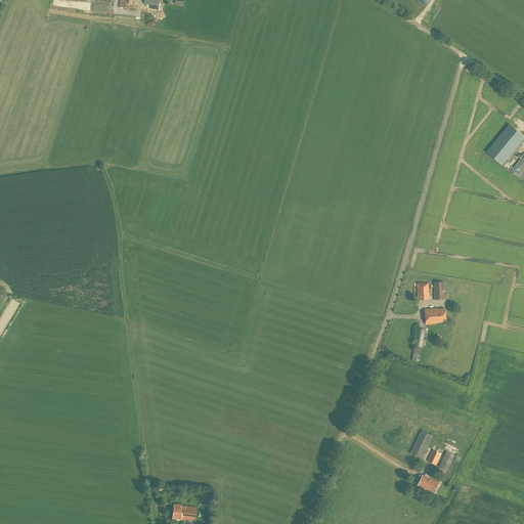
[(523,136),(509,125),(486,153),(503,166),(523,138),(523,136)]
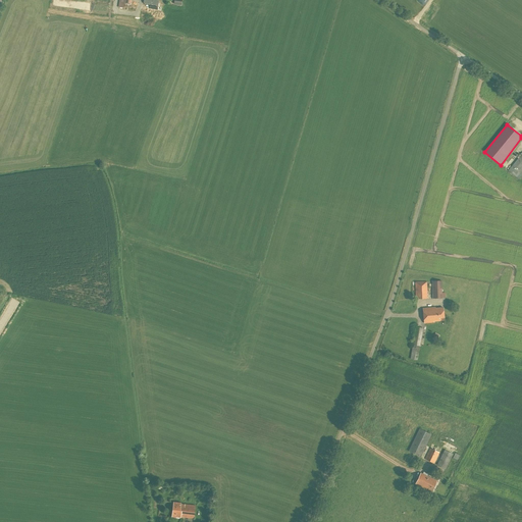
[(521,153),(508,170),(515,176),(519,179),(521,175),(521,153)]
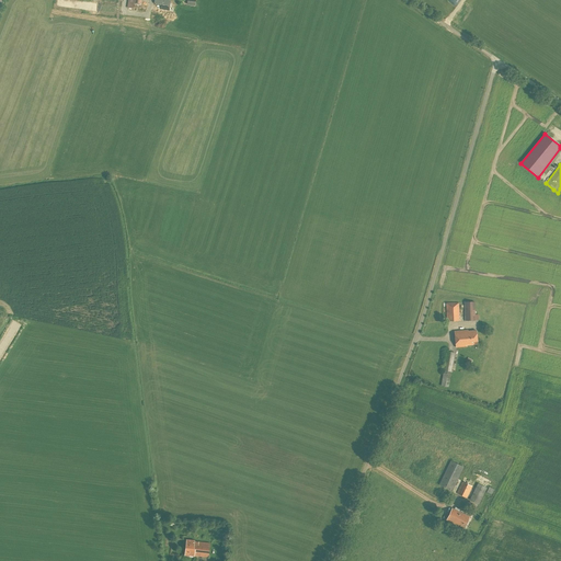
[(476,315),(474,301),(464,302),(465,321),(478,320),(478,315),(476,315)]
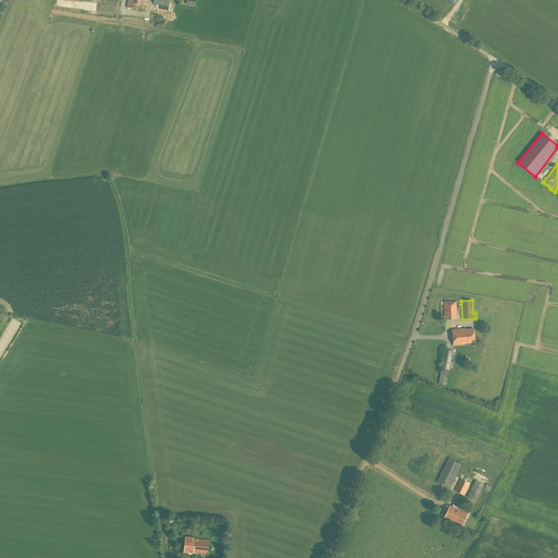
[(444,319),(457,319),(457,301),(444,301),(444,319)]
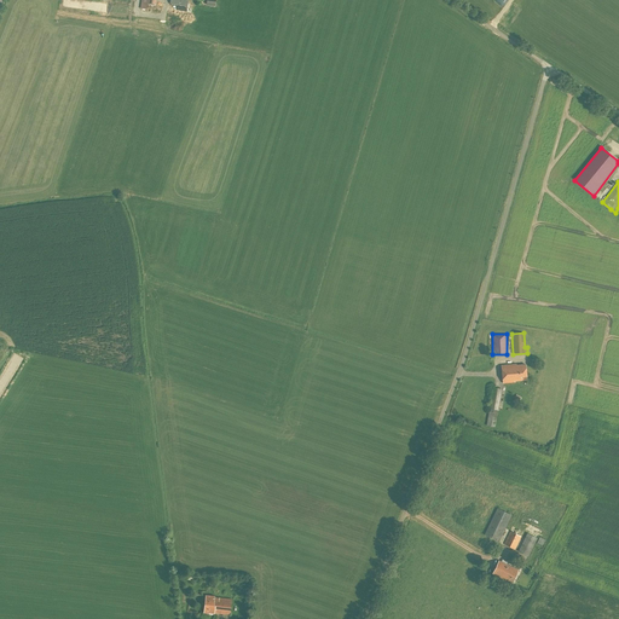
[(516,366),(516,364),(501,366),(503,383),(515,382),(514,381),(527,380),(525,365),(516,366)]
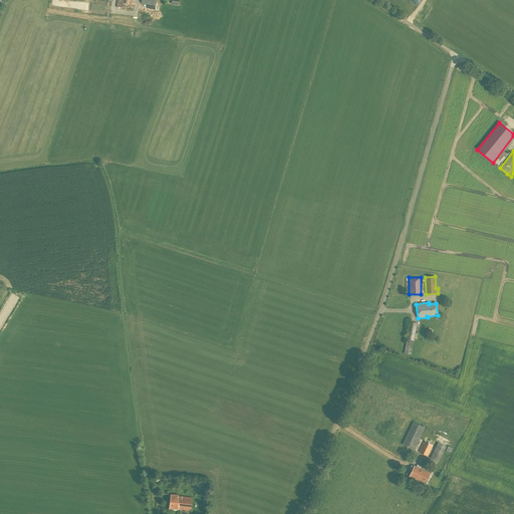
[(411,355),(416,323),(410,322),(404,354),(411,355)]
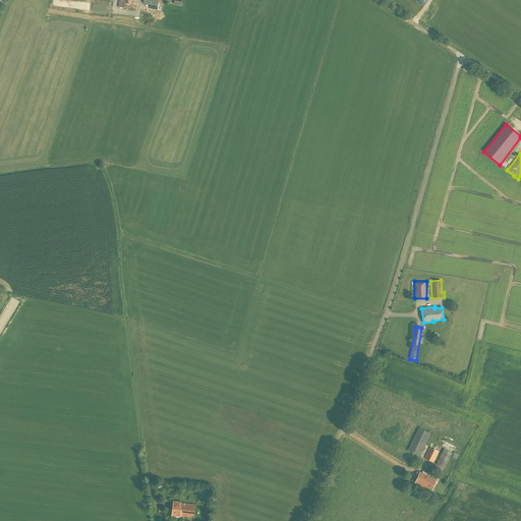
[(419,457),(430,433),(418,427),(407,450),(419,457)]
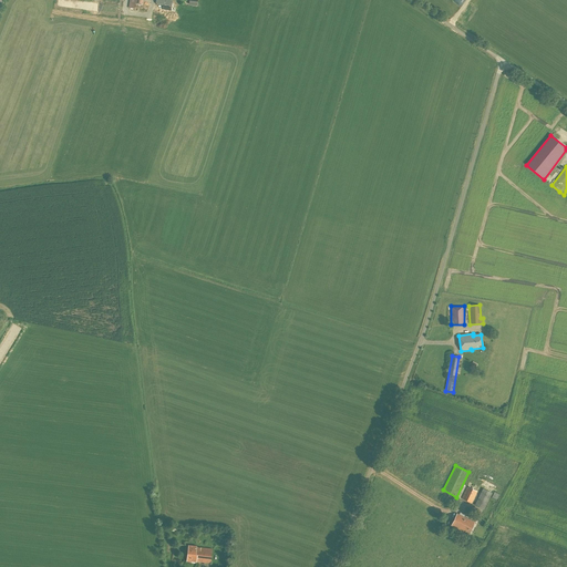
[(472,504),(477,491),(467,486),(461,498),(472,504)]
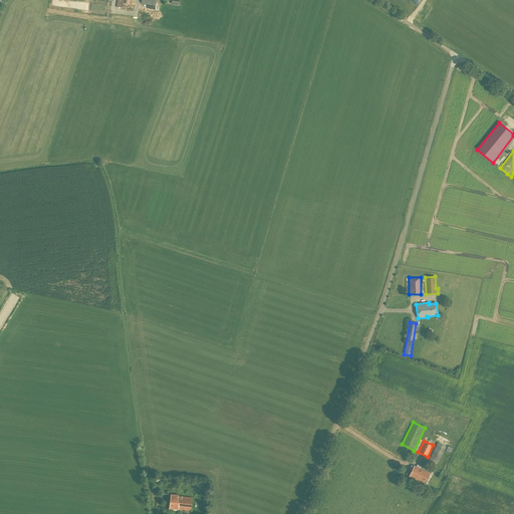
[(439,462),(446,447),(438,443),(430,458),(439,462)]
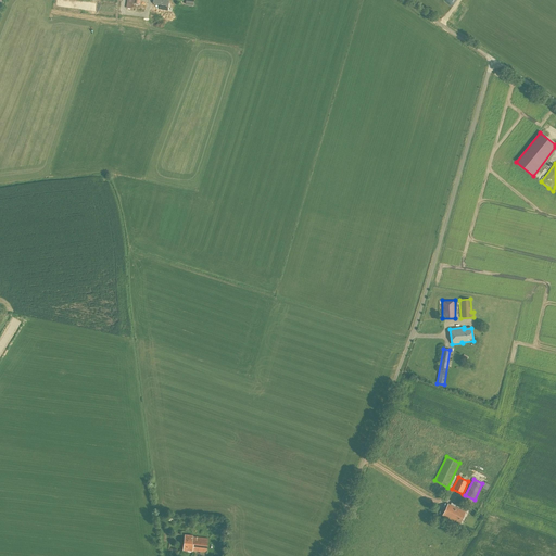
[(459,525),(466,513),(447,504),(442,516),(459,525)]
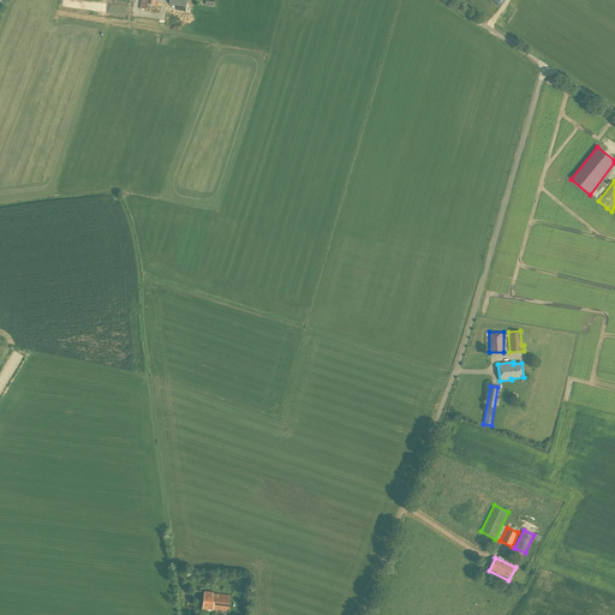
[(228,611),(230,596),(213,593),(213,592),(204,591),(202,609),(213,610),(213,609),(228,611)]
